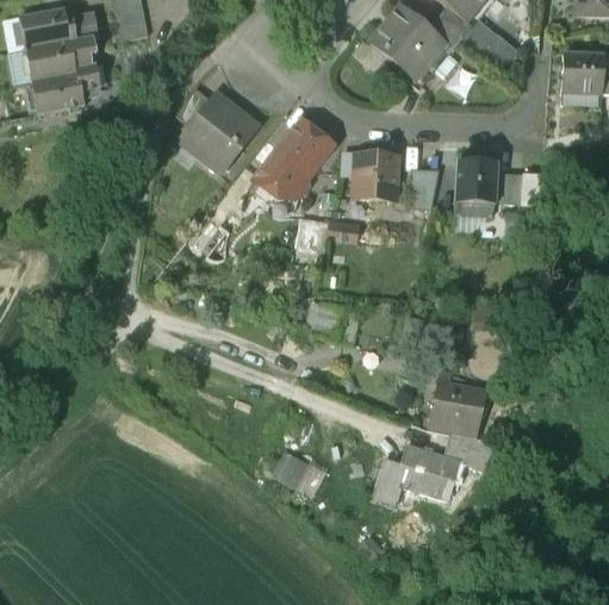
[(113,0),(116,12),(144,6),(143,0),(113,0)]
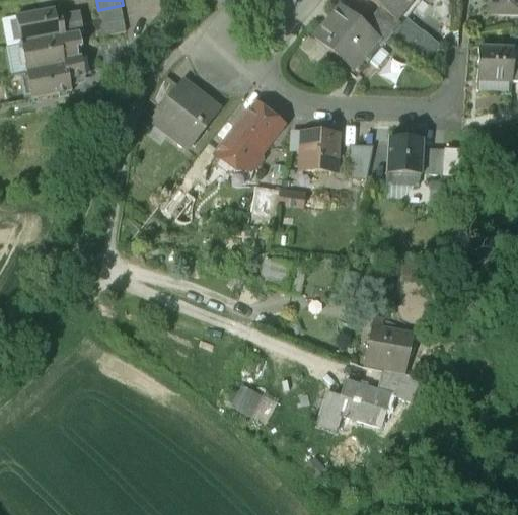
[(373,0),(379,5),(395,18),(396,17),(411,0),(373,0)]
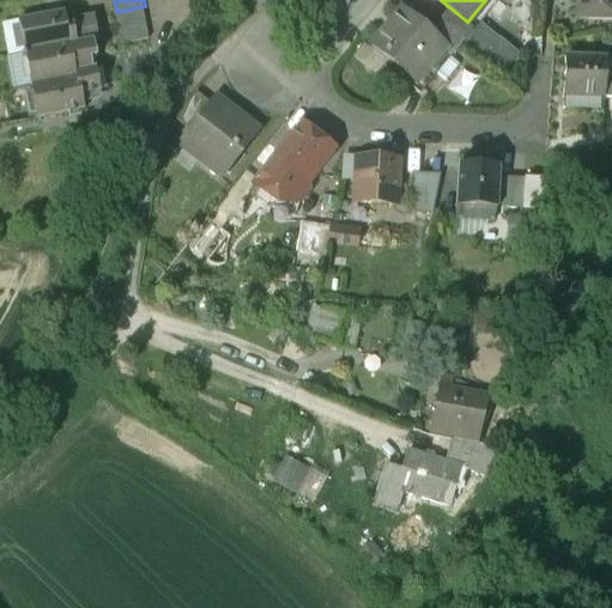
[(577,0),(576,10),(611,12),(611,0),(577,0)]
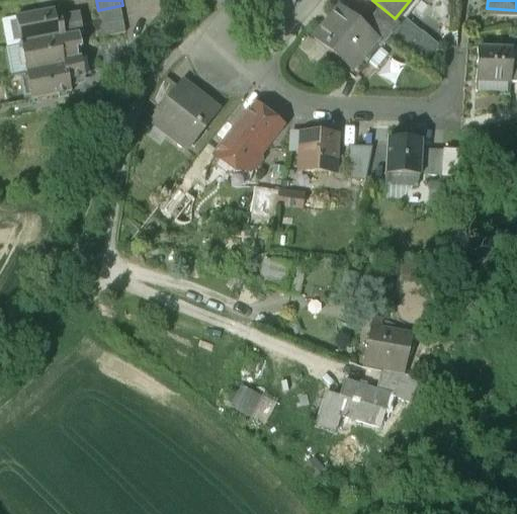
[(363,23),(339,3),(315,33),(329,46),(359,70),(370,56),(365,52),(376,38),(381,43),(382,41),(362,24),(363,23)]
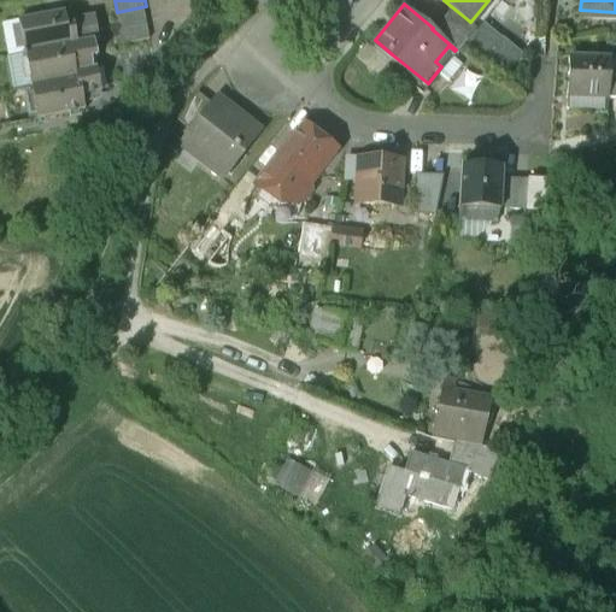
[(146,6),(117,12),(119,25),(148,21),(146,6)]
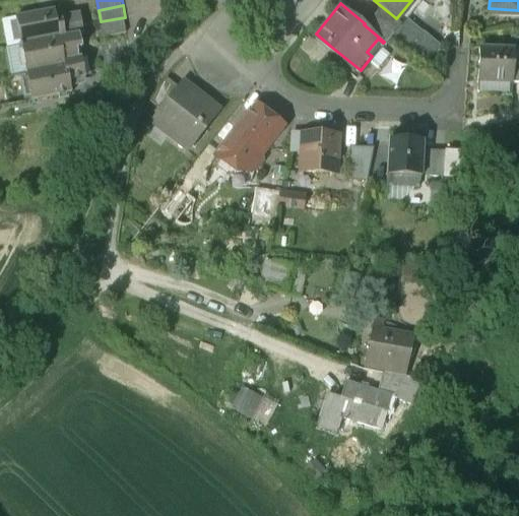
[(396,18),(380,5),(373,14),(393,30),(401,20),(397,17),(396,18)]
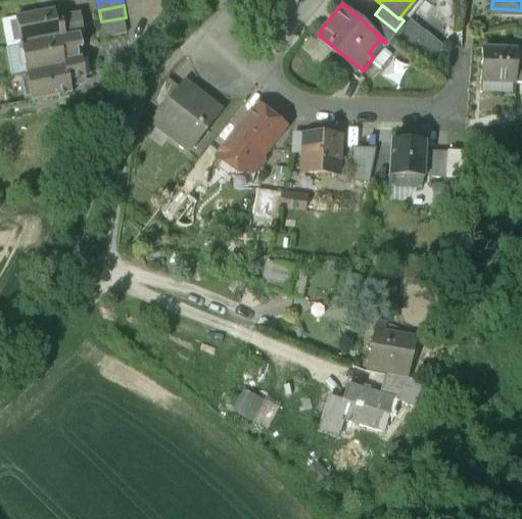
[(55,7),(16,14),(21,42),(60,35),(66,34),(63,17),(57,19),(55,7)]
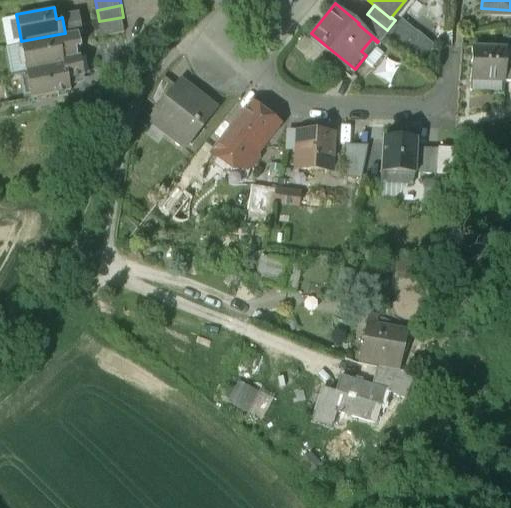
[(79,9),(61,12),(62,17),(65,33),(78,31),(82,30),(79,9)]
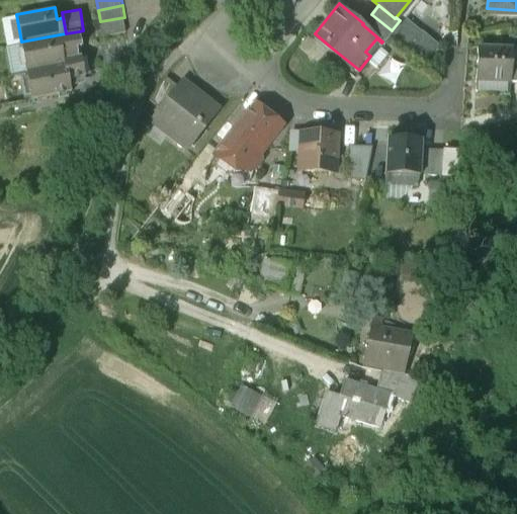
[(392,30),(371,14),(363,23),(362,24),(382,41),(392,30)]
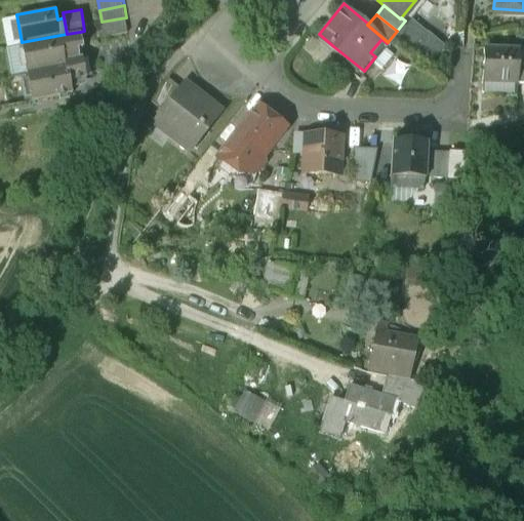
[(405,21),(397,31),(432,61),(446,43),(410,14),(405,21)]
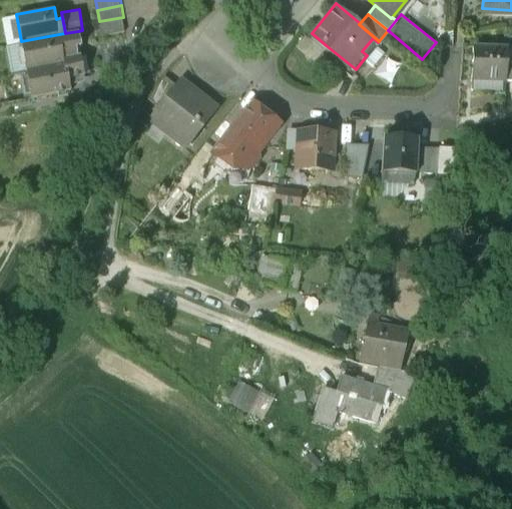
[(123,17),(99,21),(102,34),(126,29),(123,17)]
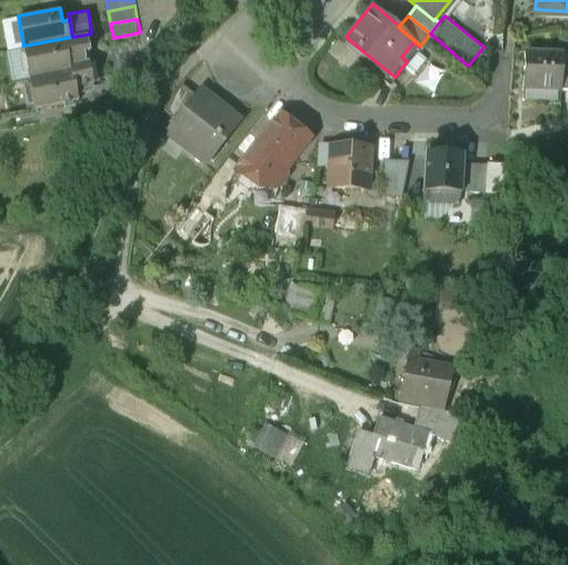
[(346,37),(341,32),(330,46),(350,63),(361,50),(346,37)]
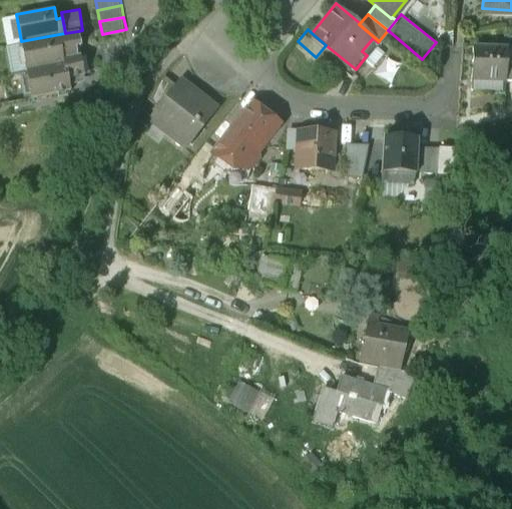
[(65,33),(59,34),(63,57),(78,54),(76,46),(81,45),(78,31),(65,33)]
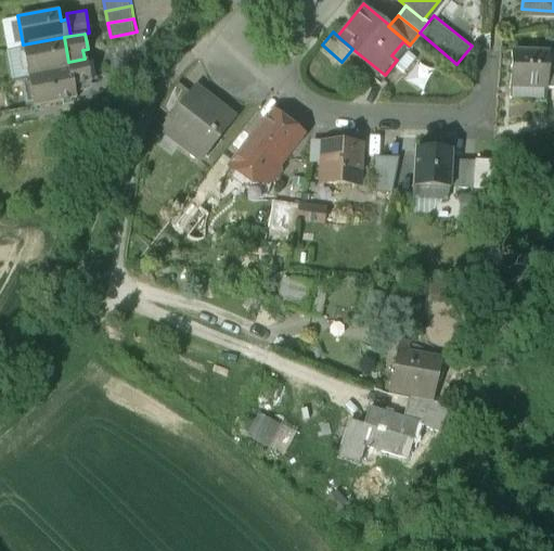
[(64,37),(23,45),(24,46),(22,47),(22,50),(24,49),(29,75),(69,67),(68,62),(64,37)]
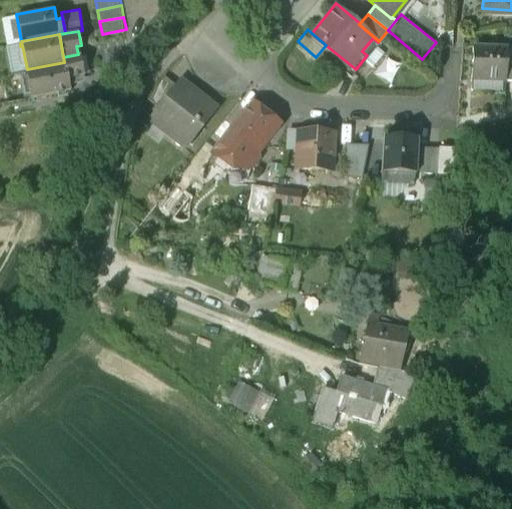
[(511,45),(473,43),(471,76),(511,78),(511,45)]
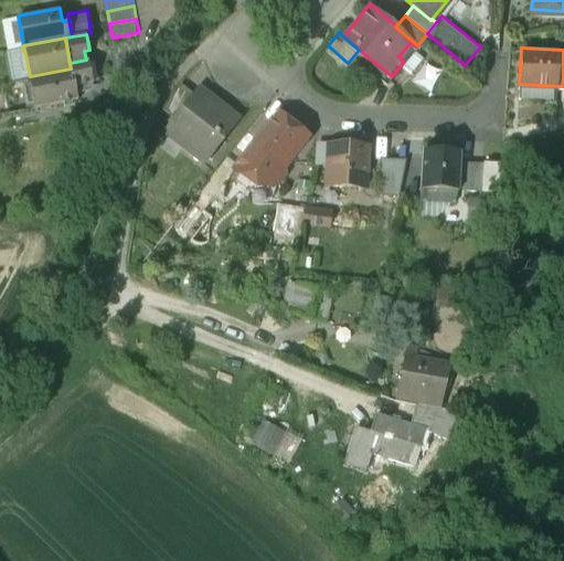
[(71,69),(30,76),(35,107),(80,98),(76,84),(94,81),(89,60),(86,60),(70,63),(71,69)]
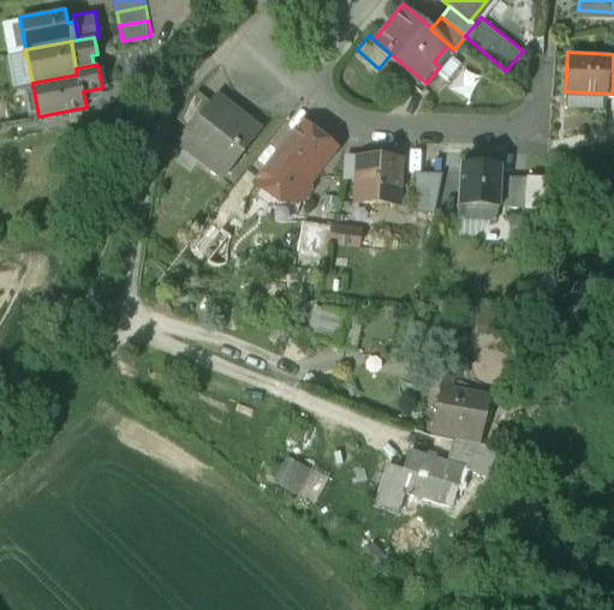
[(197,88),(179,112),(178,114),(192,126),(213,100),(197,88)]
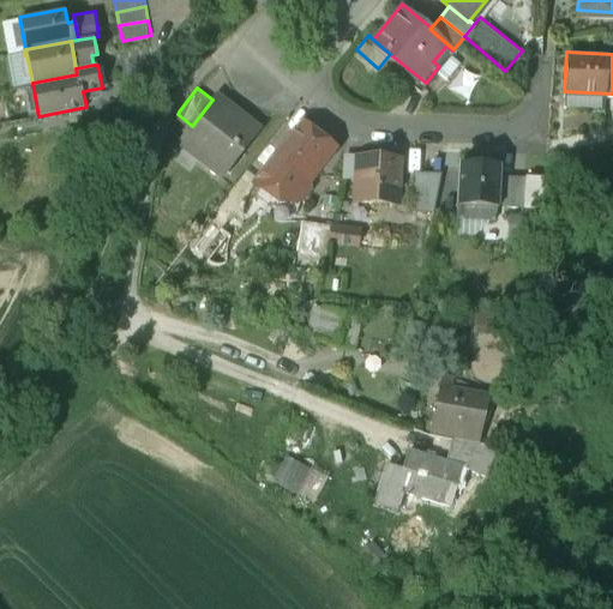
[(258,126),(217,94),(212,100),(192,126),(187,132),(205,146),(199,154),(222,172),(258,126)]
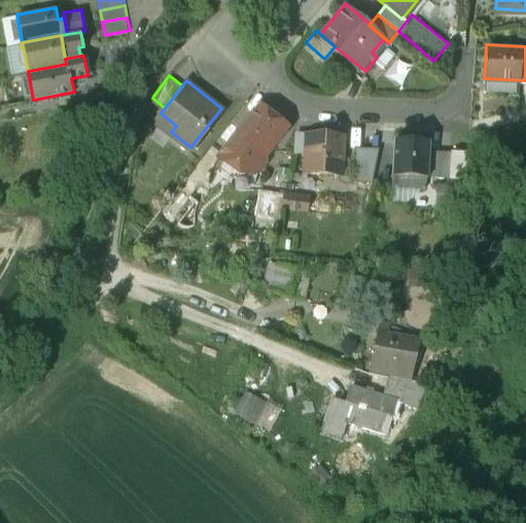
[(258,105),(222,151),(233,160),(235,166),(241,171),(256,169),(266,159),(264,153),(264,152),(284,126),(258,105)]
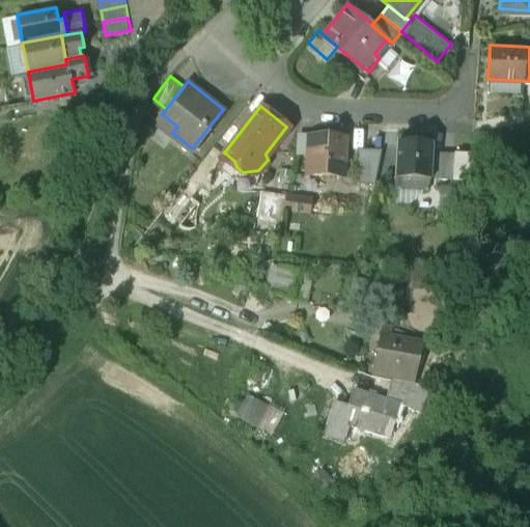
[(343,136),(311,135),(309,170),(342,172),(343,136)]
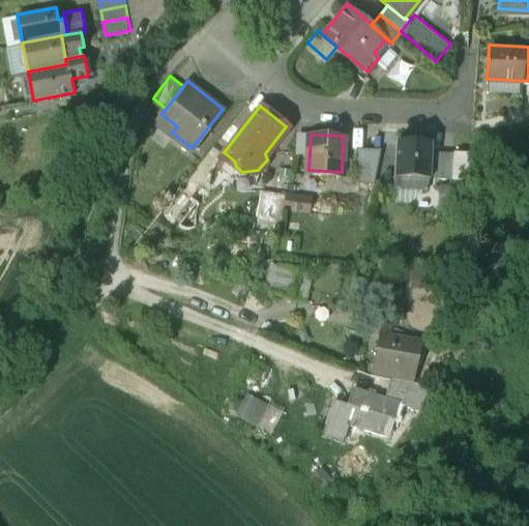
[(413,140),(398,140),(397,174),(428,175),(430,175),(430,174),(431,149),(432,140),(413,139),(413,140)]
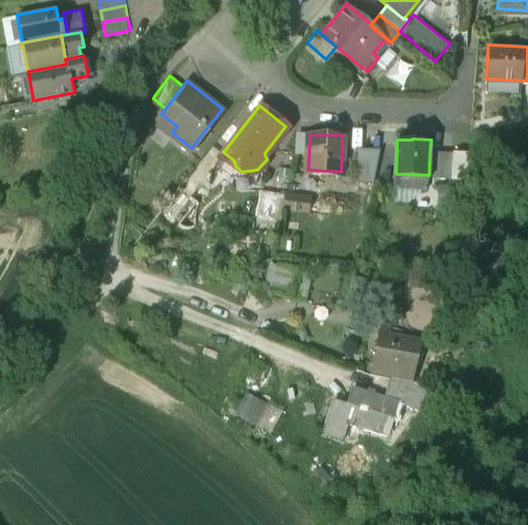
[(381,146),(355,145),(354,178),(375,179),(381,146)]
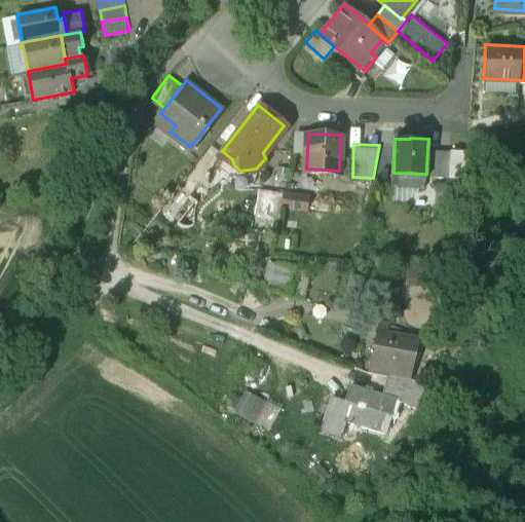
[(451,149),(427,148),(426,173),(450,174),(451,149)]
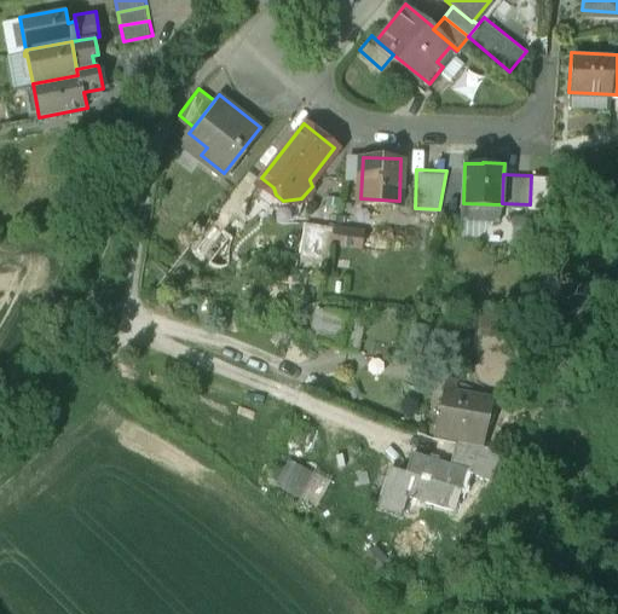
[(500,204),(463,203),(462,216),(498,219),(500,204)]
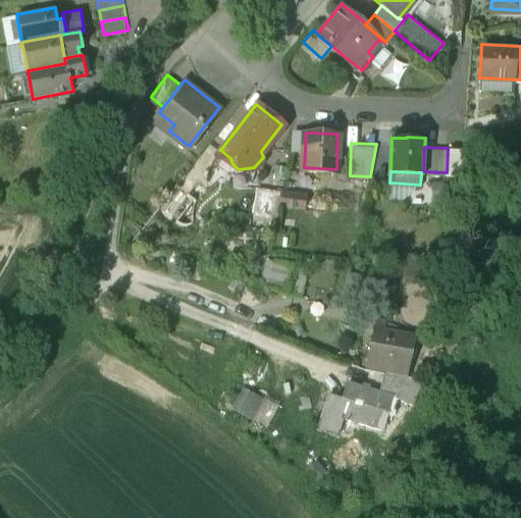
[(281,192),(283,176),(262,175),(261,190),(281,192)]
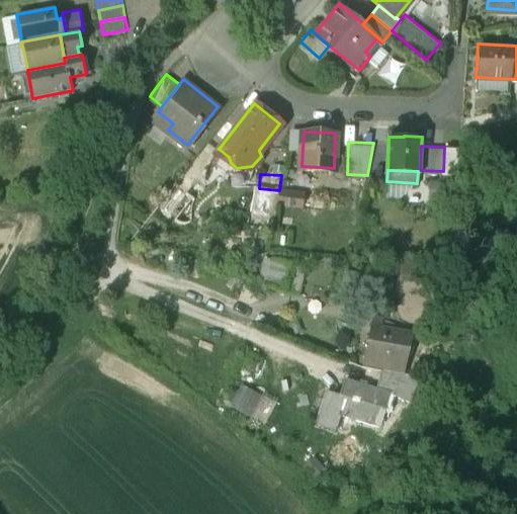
[(305,178),(281,175),(279,190),(303,192),(305,178)]
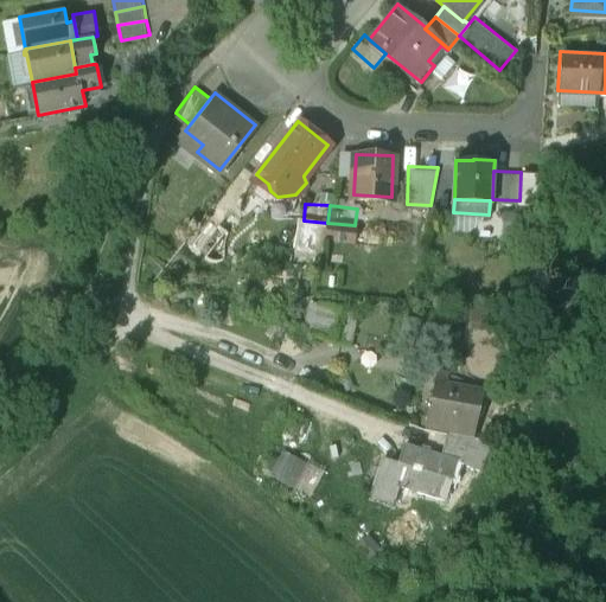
[(356,311),(311,301),(306,325),(351,334),(356,311)]
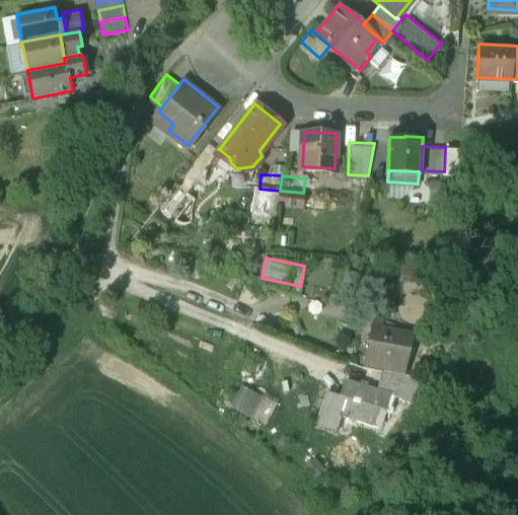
[(384,319),(374,317),(363,367),(383,372),(403,376),(413,336),(382,328),(384,319)]
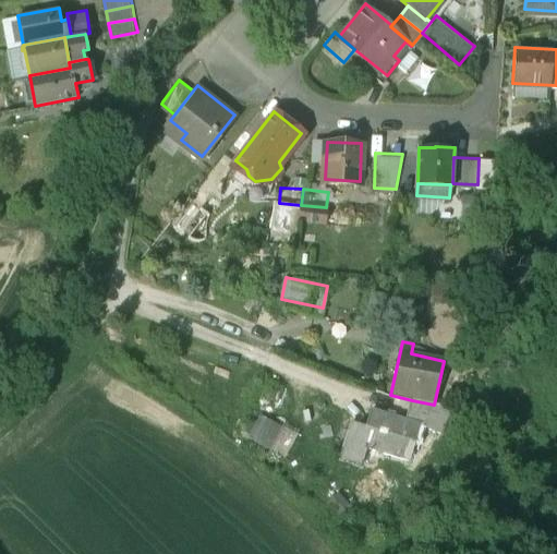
[(434,405),(412,400),(407,419),(420,423),(414,440),(421,442),(425,428),(444,433),(451,408),(434,405)]
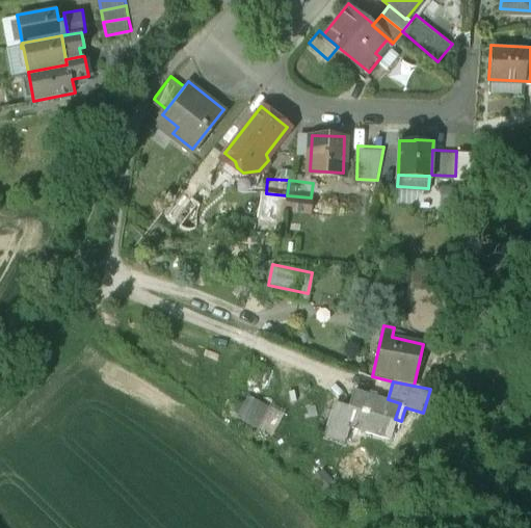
[(388,399),(354,389),(349,404),(336,400),(326,431),(346,439),(350,425),(390,438),(395,419),(400,403),(388,399)]
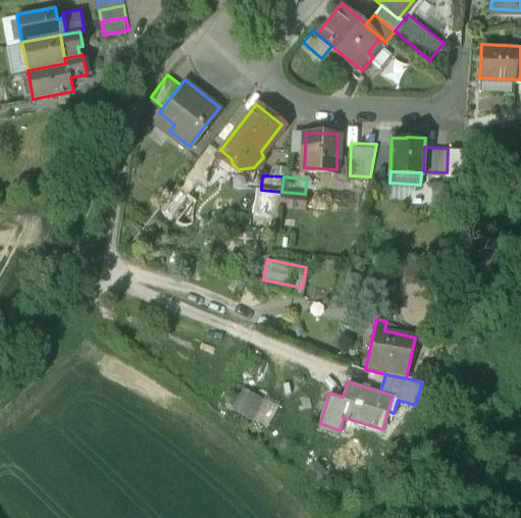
[(269,395),(248,384),(238,405),(258,416),(269,395)]
